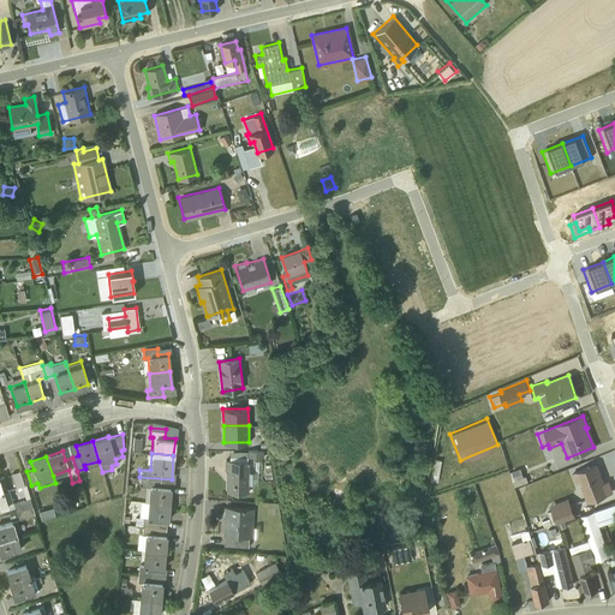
[(227,469),(227,491),(248,491),(248,460),(225,460),(225,469),(227,469)]
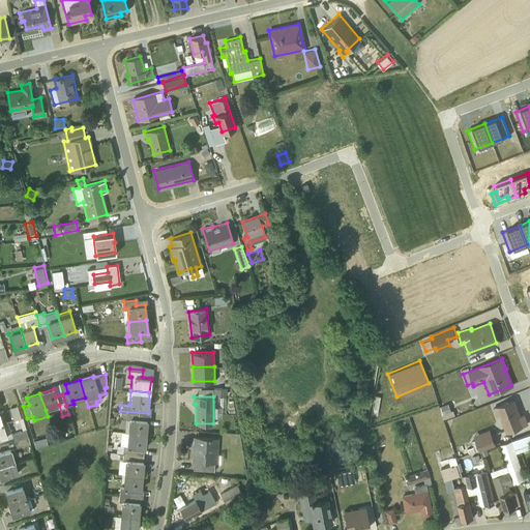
[(500,417),(506,431),(527,422),(524,415),(519,417),(517,412),(519,411),(514,401),(493,409),(497,418),(500,417)]
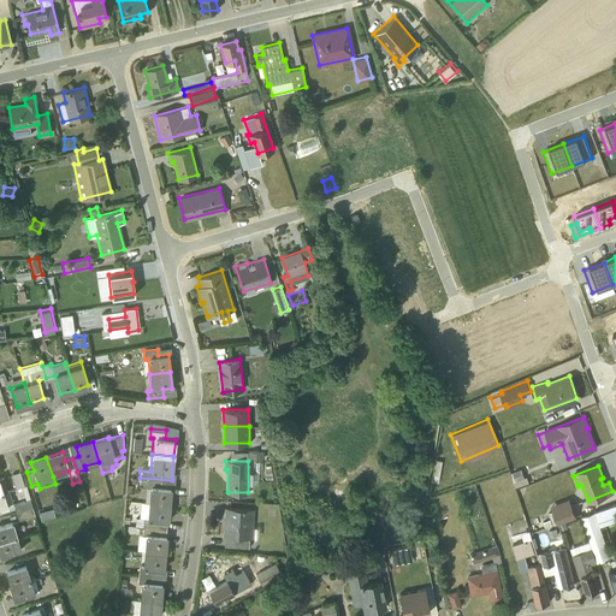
[(521,469),(511,472),(516,487),(526,484),(521,469)]
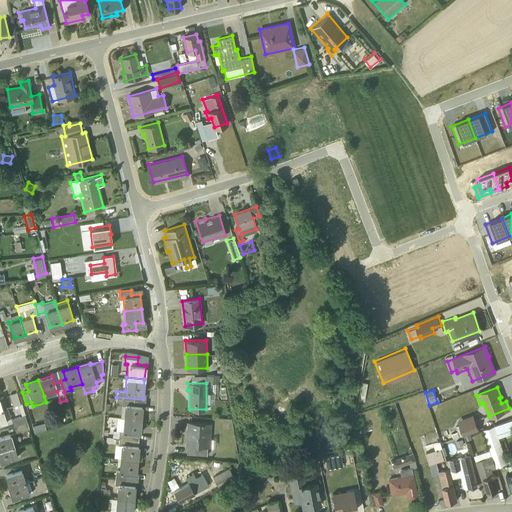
[(10,394),(13,406),(20,403),(16,392),(10,394)]
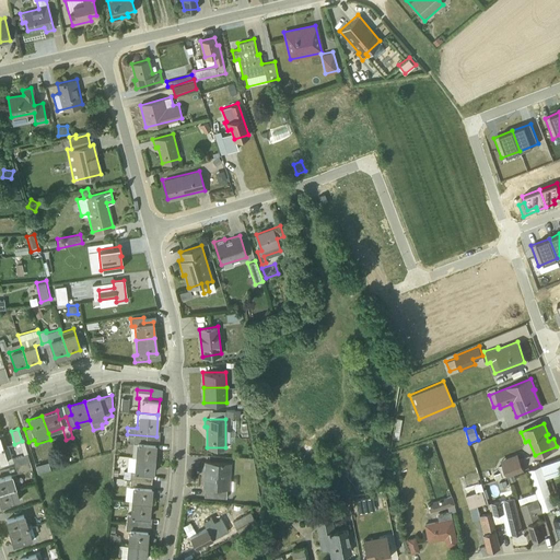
[(154,459),(156,436),(127,434),(126,442),(132,443),(131,457),(135,457),(154,459)]
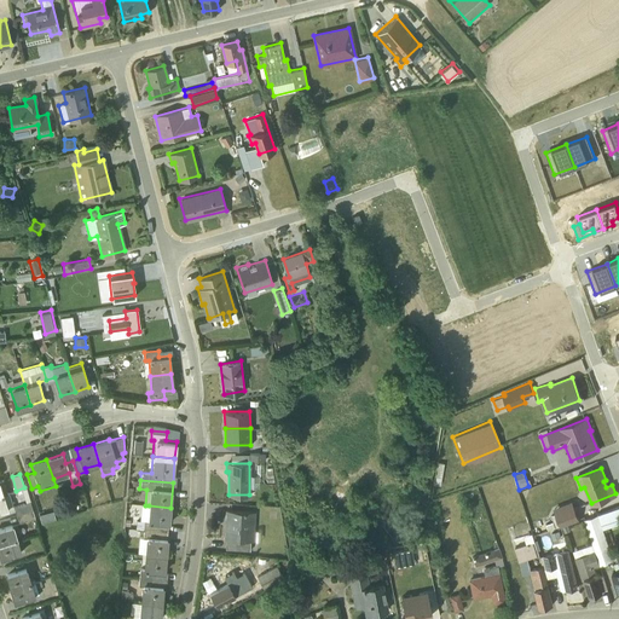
[(10,492),(7,493),(0,495),(0,509),(13,507),(10,492)]
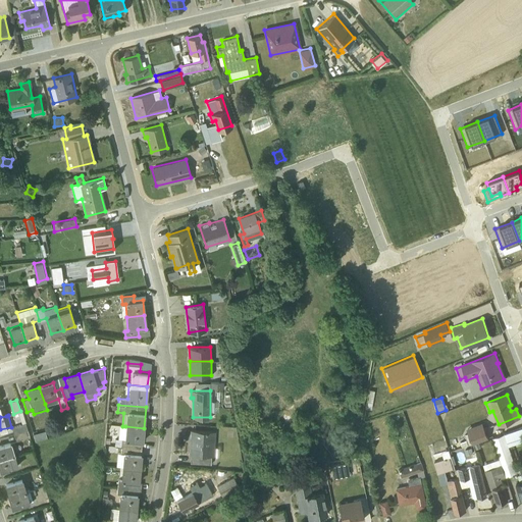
[(488,438),(482,422),(467,428),(469,432),(466,433),(470,446),(488,438)]
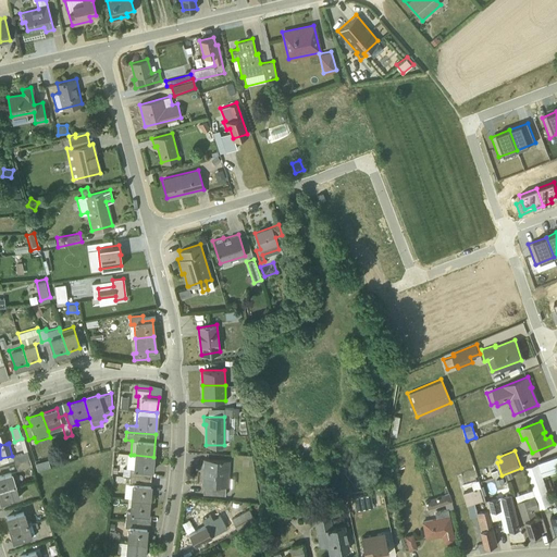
[(12,456),(14,463),(28,459),(26,452),(12,456)]
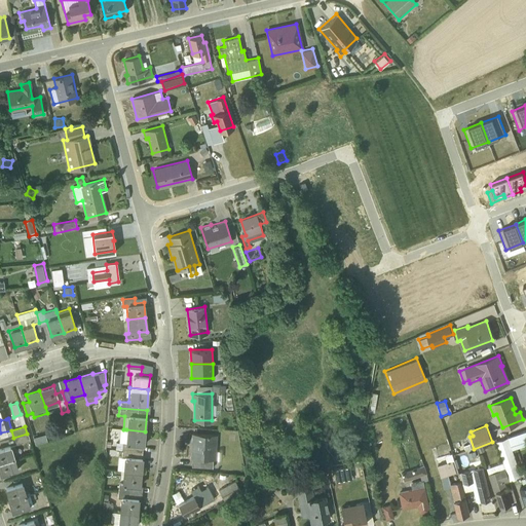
[(143,451),(145,431),(126,429),(125,436),(126,436),(125,444),(122,444),(121,449),(143,451)]
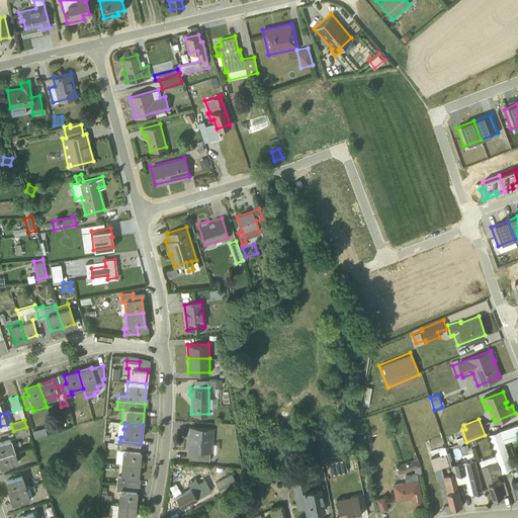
[(498,461),(502,473),(513,469),(504,442),(517,438),(517,424),(489,434),(498,461)]
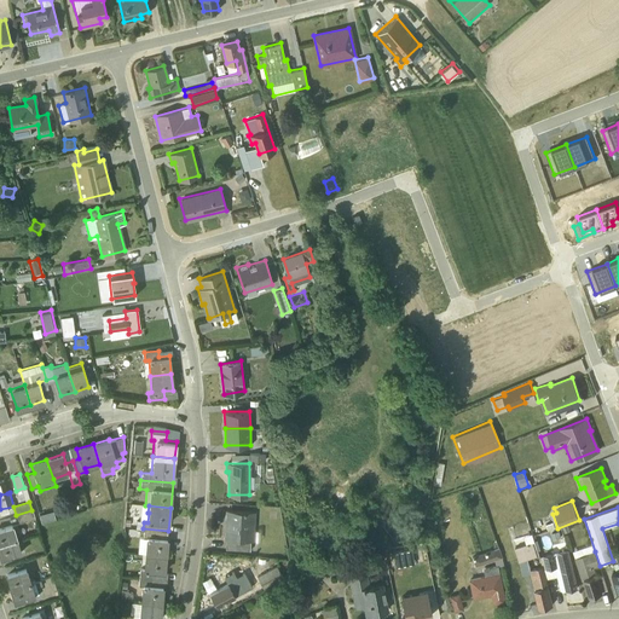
[(32,510),(16,515),(18,522),(34,518),(32,510)]
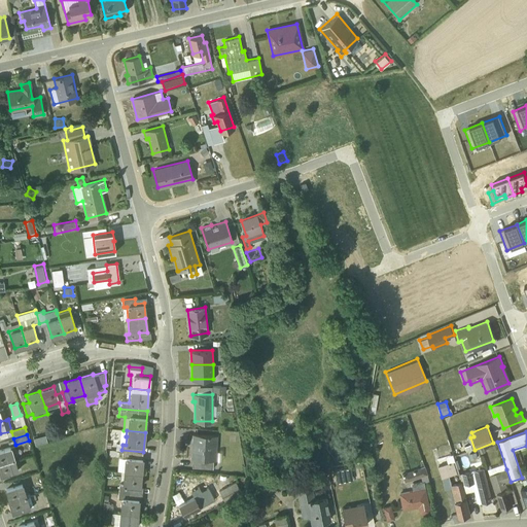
[(194,434),(191,467),(213,468),(213,460),(222,460),(222,452),(216,451),(217,435),(194,434)]
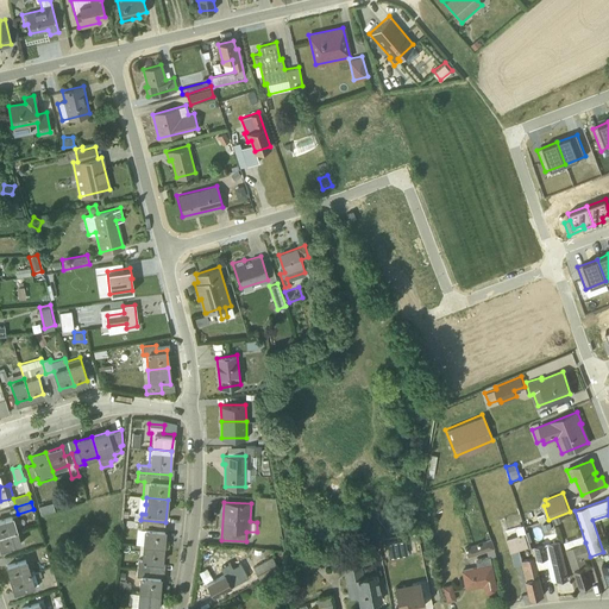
[(0,519),(0,534),(18,529),(20,528),(17,515),(0,519)]
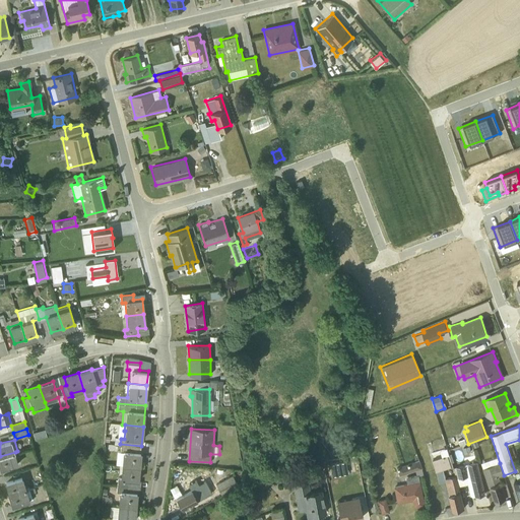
[(139,466),(141,446),(120,444),(120,451),(123,452),(122,465),(139,466)]
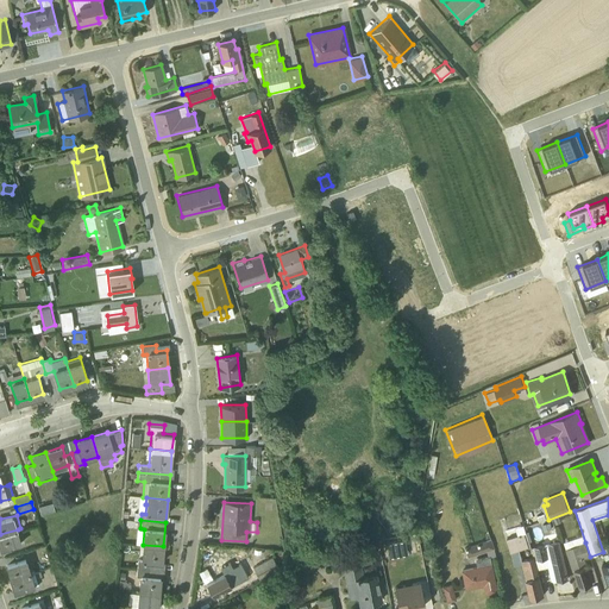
[(18,531),(18,529),(0,534),(0,541),(2,548),(22,542),(20,540),(26,539),(23,529),(18,531)]
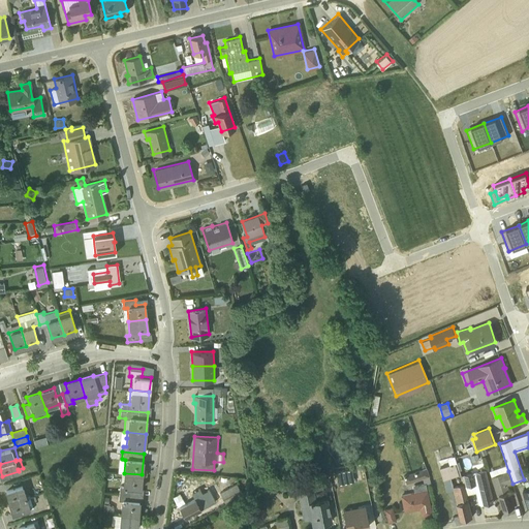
[(461,520),(472,517),(465,487),(464,484),(454,487),(450,477),(461,474),(457,463),(440,468),(446,491),(454,490),(461,520)]
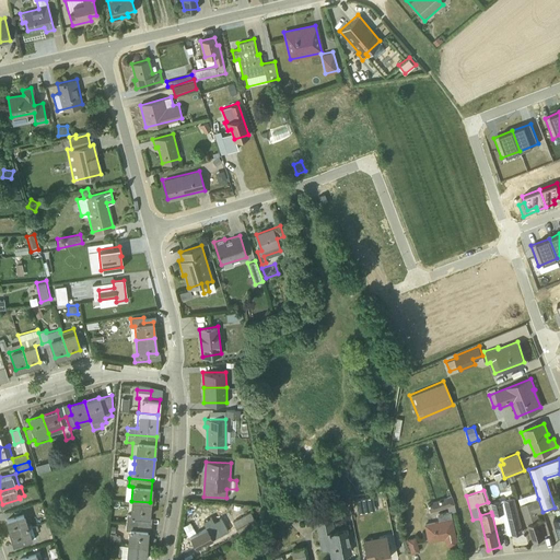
[(454,503),(451,496),(427,504),(430,512),(446,506),(447,512),(436,514),(438,521),(424,524),(428,540),(444,536),(446,546),(456,544),(451,518),(452,517),(451,512),(455,511),(454,503)]
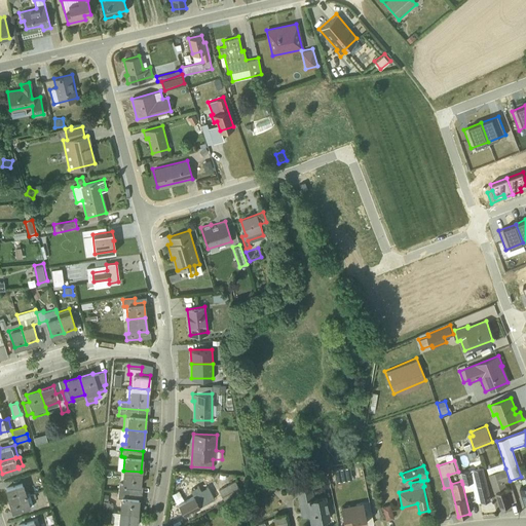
[(490,499),(482,467),(459,473),(461,481),(462,484),(472,482),(477,502),(490,499)]
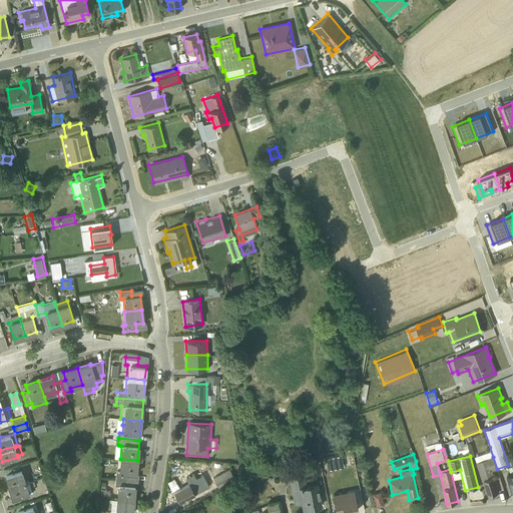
[(497,469),(493,457),(476,462),(482,481),(484,480),(489,495),(499,491),(499,490),(504,488),(500,476),(495,477),(492,470),(497,469)]
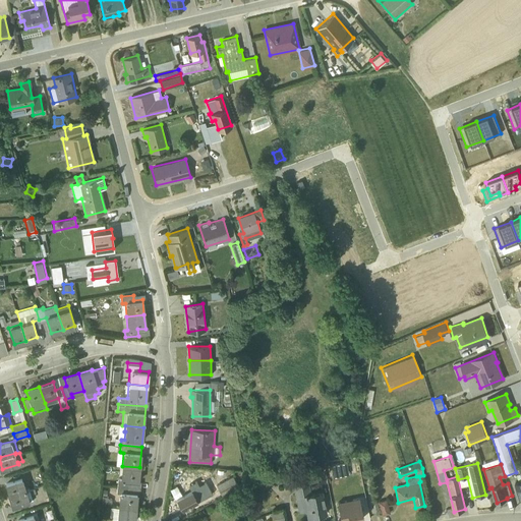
[(137,487),(139,467),(122,466),(121,478),(118,478),(117,485),(137,487)]
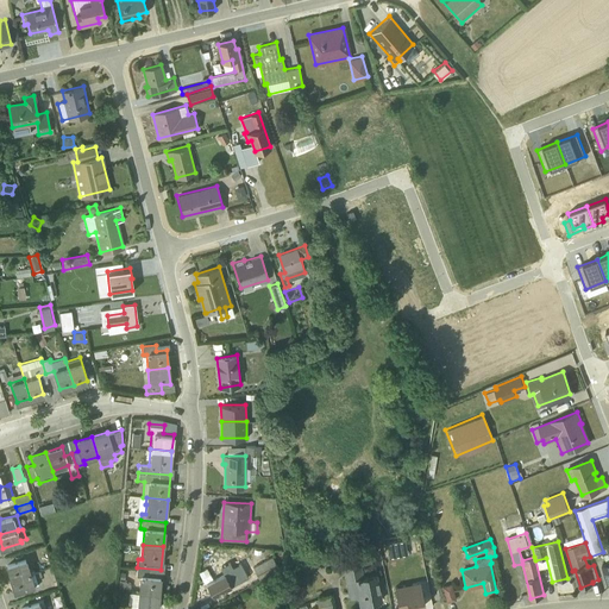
[(333,550),(319,552),(321,564),(336,562),(333,550)]
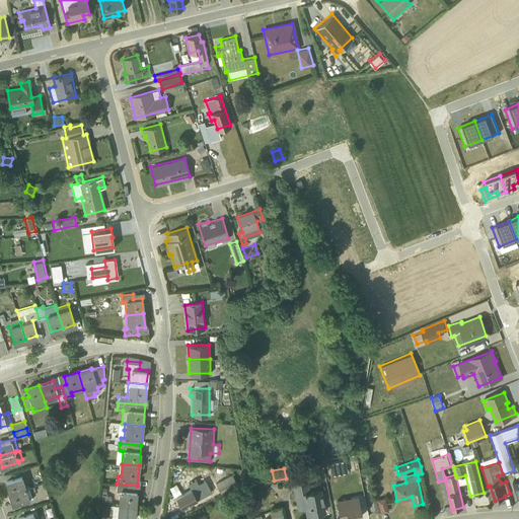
[(231,474),(216,484),(221,494),(237,486),(231,474)]
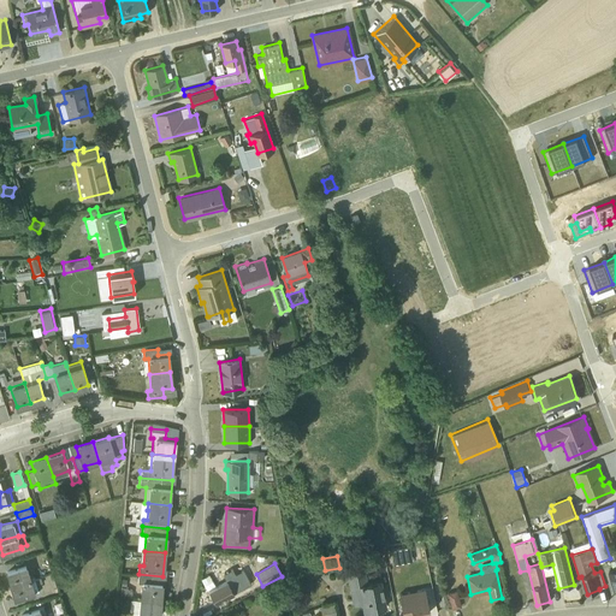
[(317,573),(309,563),(302,568),(309,578),(317,573)]
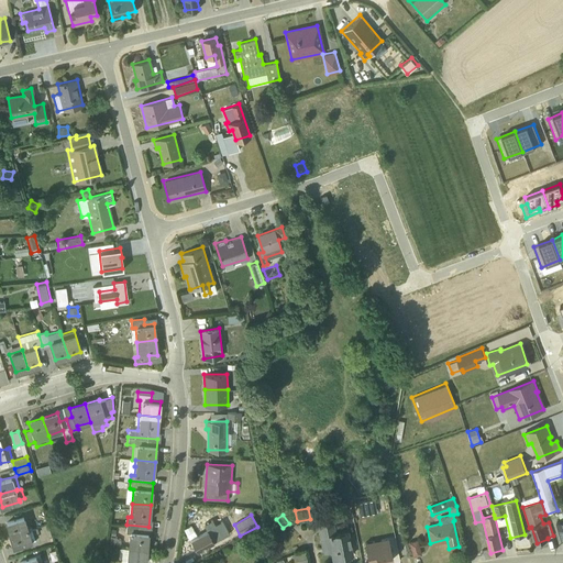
[(7,522),(10,534),(29,529),(25,517),(7,522)]
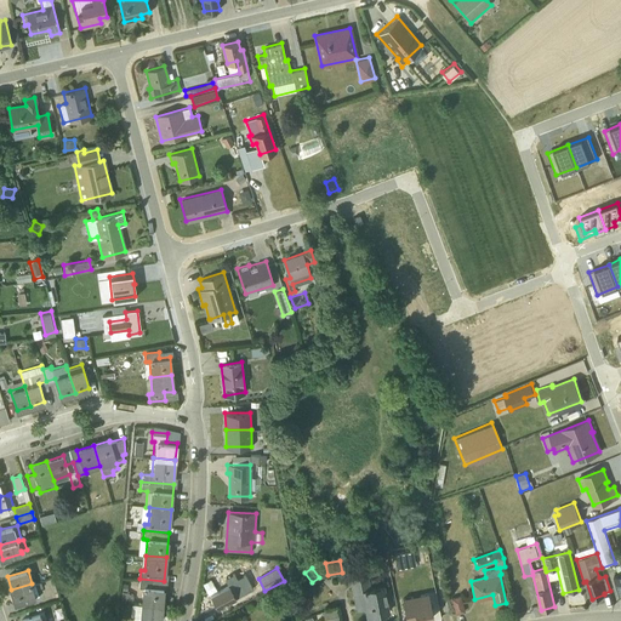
[(232,592),(256,580),(251,571),(237,579),(233,573),(222,579),(221,579),(220,582),(220,586),(221,590),(210,596),(217,608),(235,598),(232,592)]
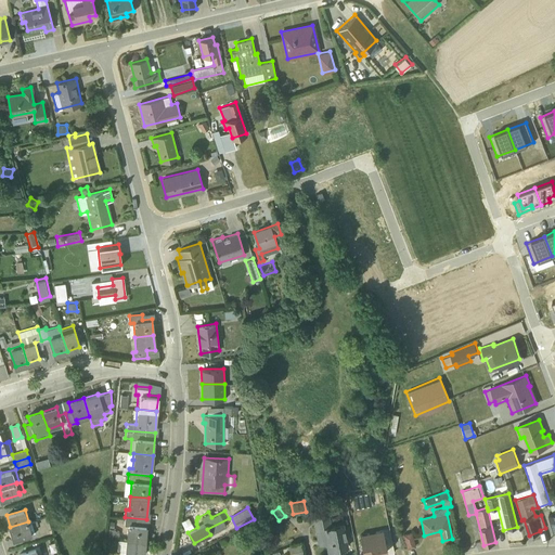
[(328,512),(312,515),(318,545),(326,543),(327,550),(343,546),(341,539),(347,538),(344,523),(331,525),(328,512)]
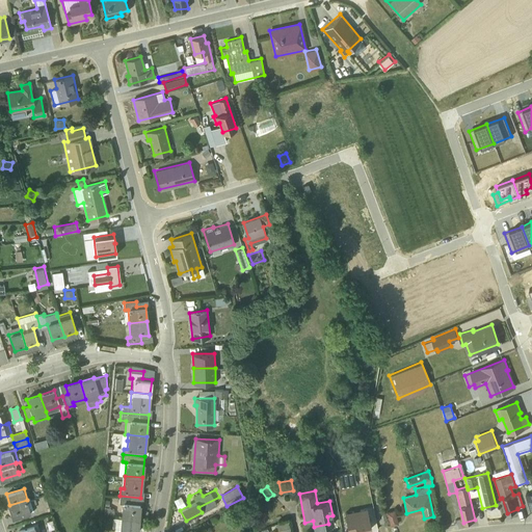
[(139,517),(140,498),(120,496),(118,503),(123,504),(122,516),(139,517)]
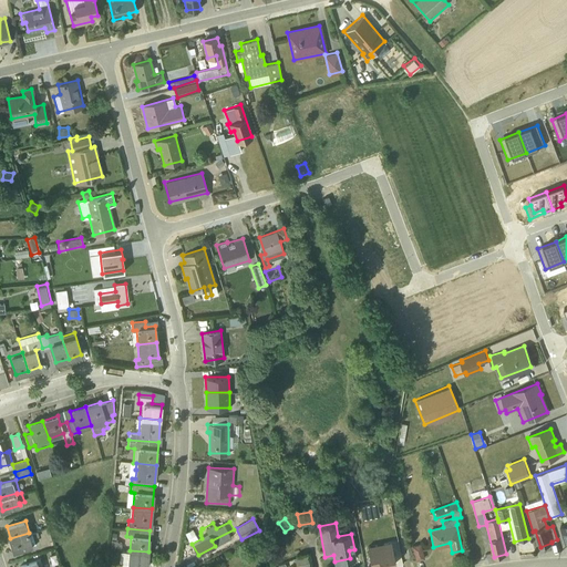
[(31,532),(29,533),(10,538),(14,552),(35,545),(33,538),(39,537),(37,532),(32,533),(31,532)]
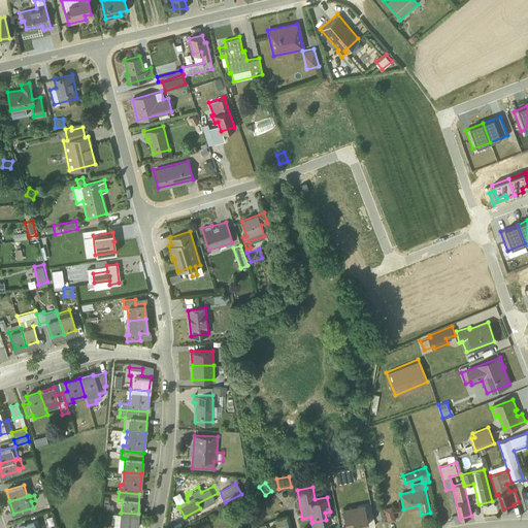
[(364,504),(341,509),(345,527),(353,526),(353,527),(362,527),(364,527),(363,525),(368,524),(364,504)]
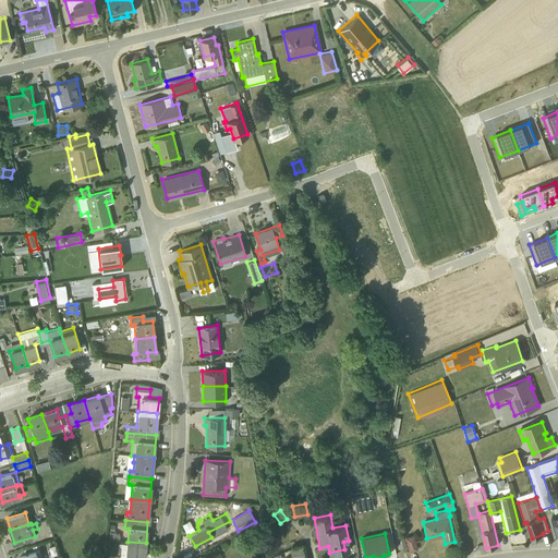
[(416,548),(413,535),(405,537),(410,550),(416,548)]
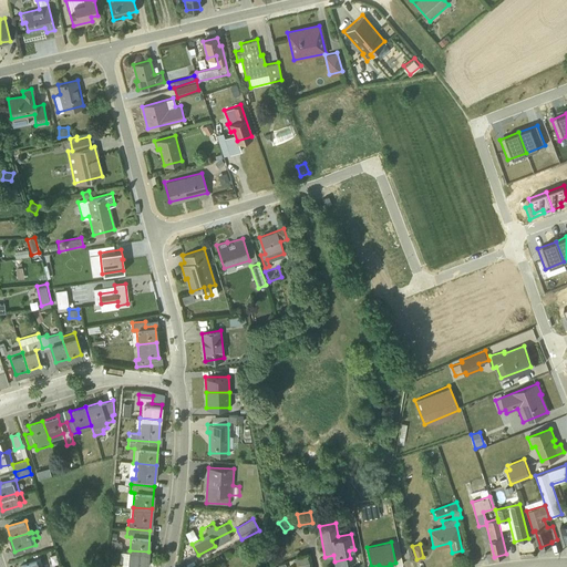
[(146,566),(148,552),(130,550),(127,566),(124,565),(124,566),(146,566)]
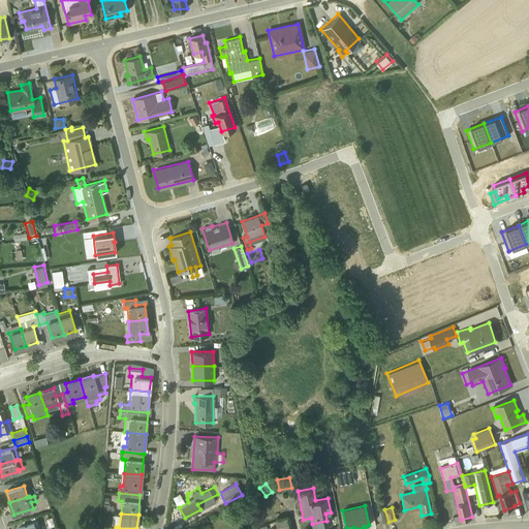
[(289,528),(287,517),(275,522),(276,527),(270,528),(289,528)]
